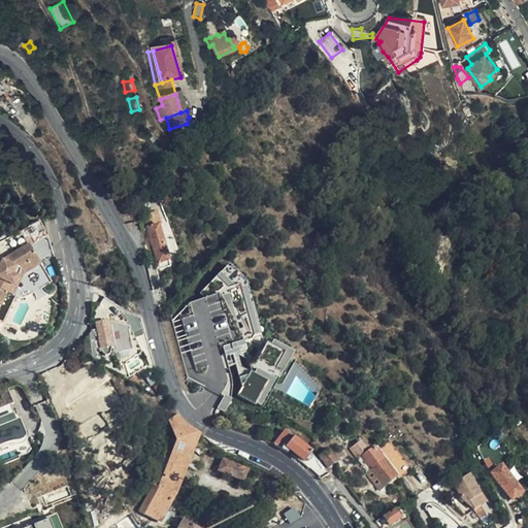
[(168,260),(158,225),(146,228),(158,264),(168,260)]
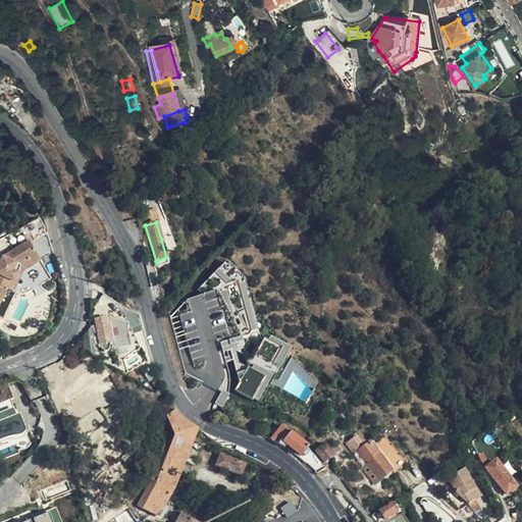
[(30,260),(32,264),(40,259),(29,240),(1,256),(0,258),(0,299),(3,301),(9,290),(21,266),(30,260)]
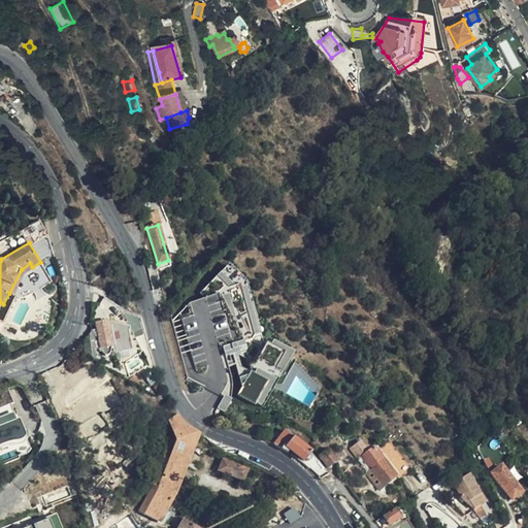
[(227,294),(237,343),(223,345),(227,366),(237,364),(242,388),(238,394),(257,405),(263,404),(294,353),(274,340),(264,342),(261,327),(255,323),(245,274),(224,262),(204,296),(204,298),(227,294)]
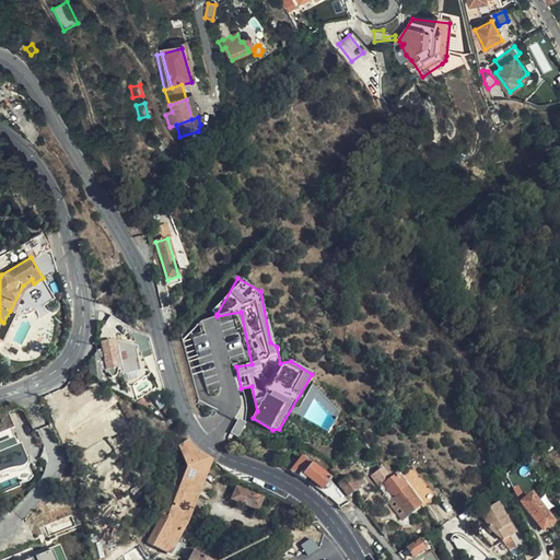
[(30,286),(34,283),(32,279),(23,286),(10,311),(16,313),(30,286)]
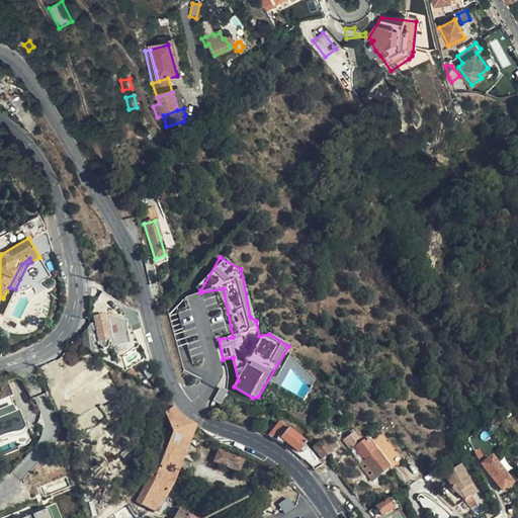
[(89,324),(76,341),(81,341),(81,346),(93,353),(93,342),(100,341),(101,350),(103,354),(105,354),(108,353),(110,351),(117,354),(123,353),(122,346),(124,343),(123,333),(121,332),(123,328),(122,327),(123,325),(109,318),(105,319),(106,317),(94,318),(94,324),(89,324)]
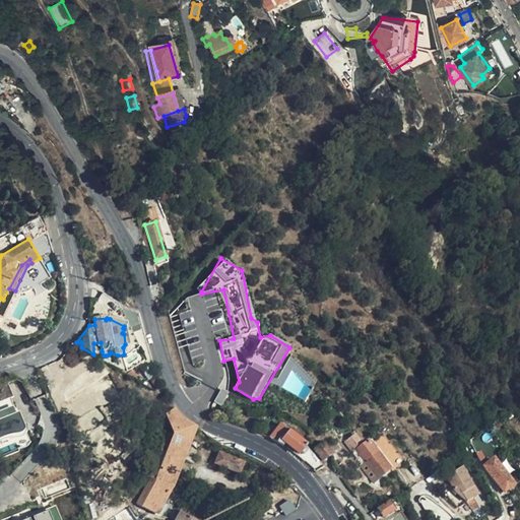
[(33,442),(9,382),(0,385),(0,418),(0,419),(0,418),(0,454),(1,458),(20,450),(19,447),(33,442)]
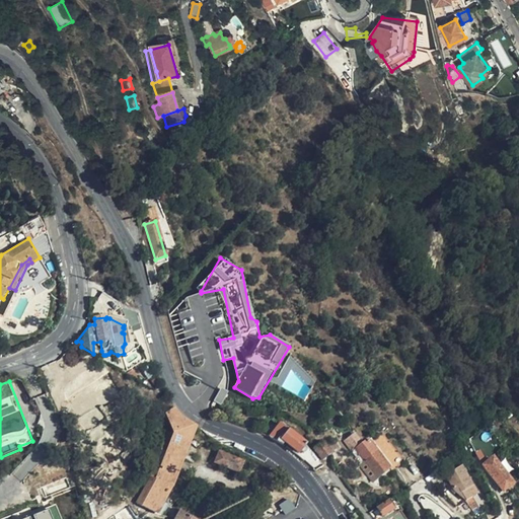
[(175,406),(165,413),(172,434),(171,437),(158,469),(157,471),(153,470),(137,503),(156,513),(157,510),(168,493),(195,425),(182,417),(175,406)]
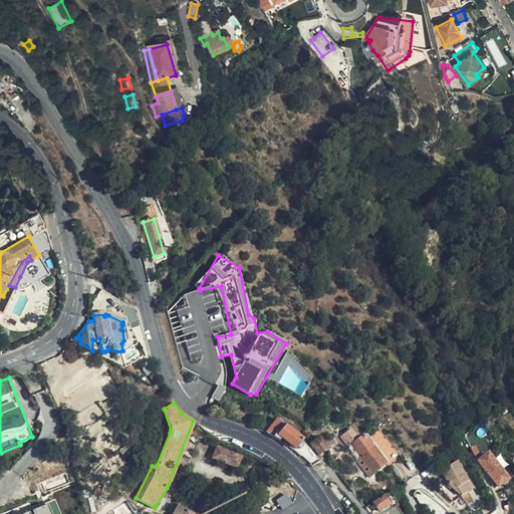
[(295,450),(303,441),(277,422),(267,435),(280,442),(281,440),(295,450)]
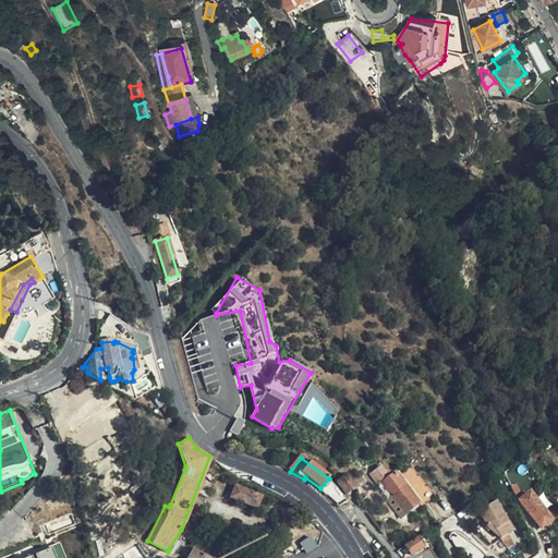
[(407,466),(396,475),(417,505),(429,497),(407,466)]
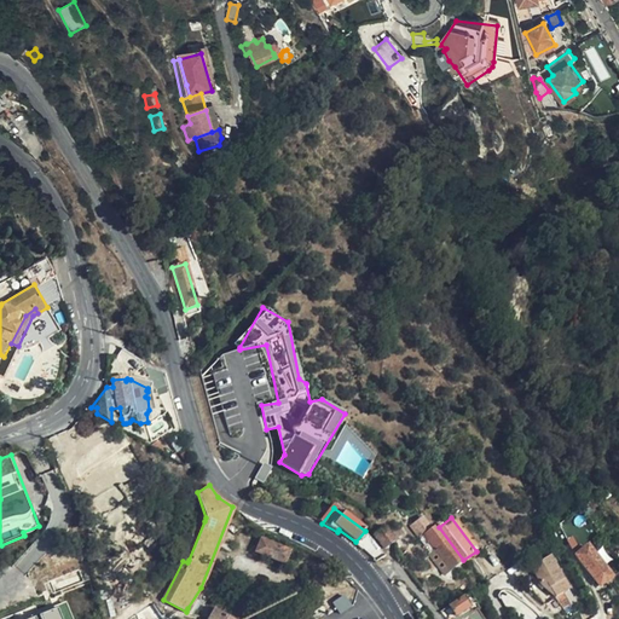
[(204,521),(201,519),(184,557),(189,560),(204,521)]
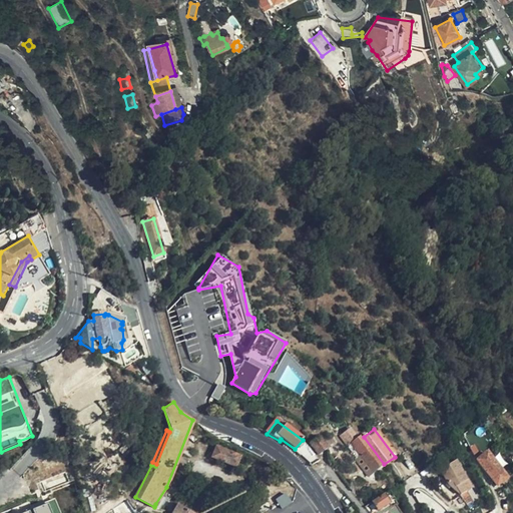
[(384,464),(364,437),(349,447),(357,458),(360,456),(373,472),(384,464)]
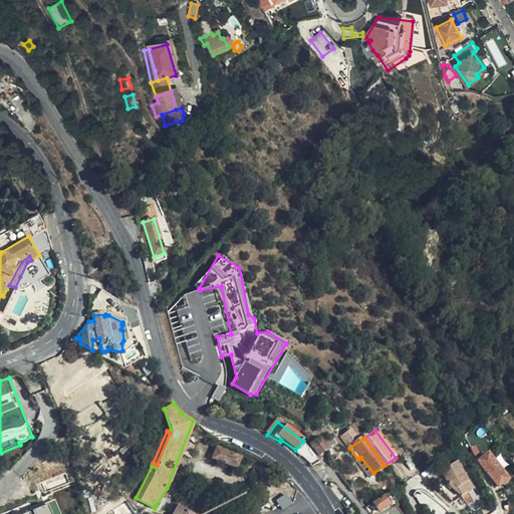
[(321,439),(312,446),(320,456),(328,450),(321,439)]
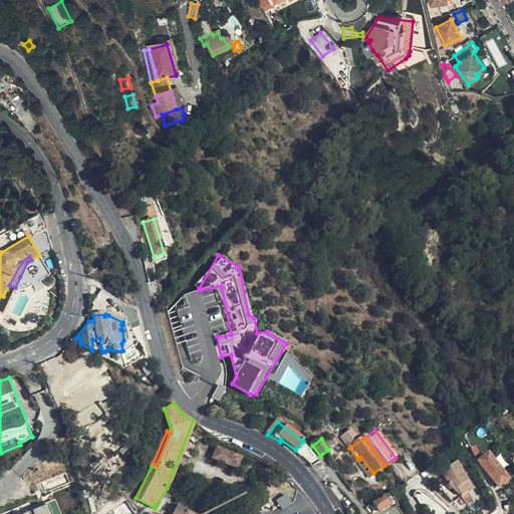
[(500,487),(510,480),(490,454),(486,457),(481,454),(477,448),(474,450),(481,463),(484,466),(500,487)]
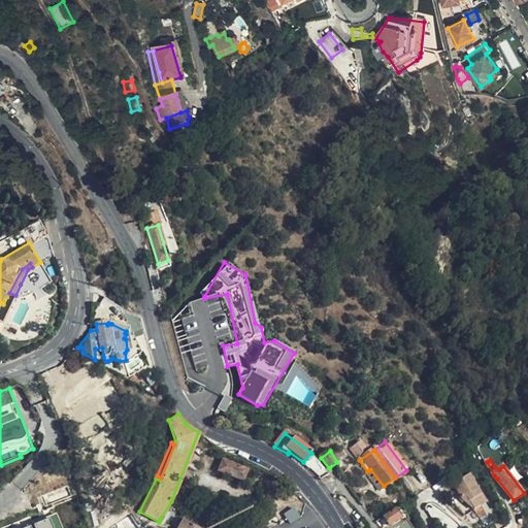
[(243,483),(249,471),(223,461),(218,471),(243,483)]
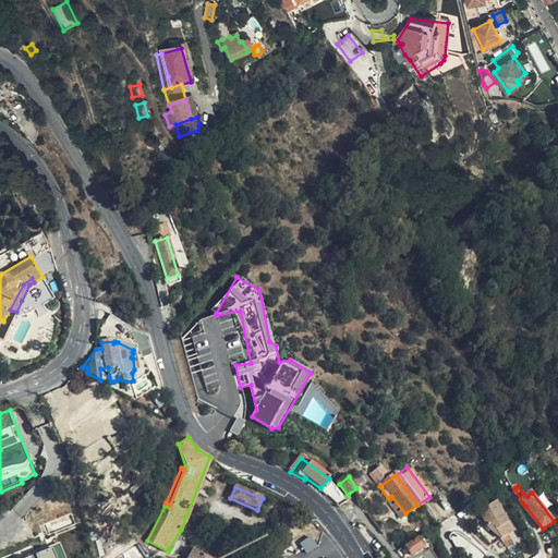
[(510,529),(493,500),(476,510),(488,530),(499,536),(507,531),(510,529)]
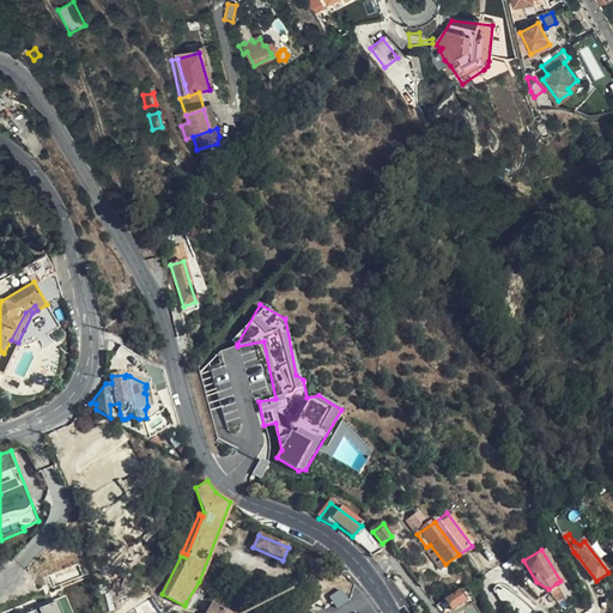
[(557,583),(548,589),(556,600),(564,594),(557,583)]
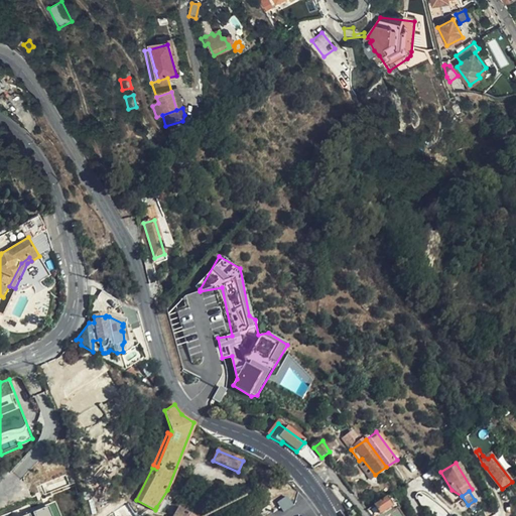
[(405,515),(391,495),(367,512),(370,515),(405,515)]
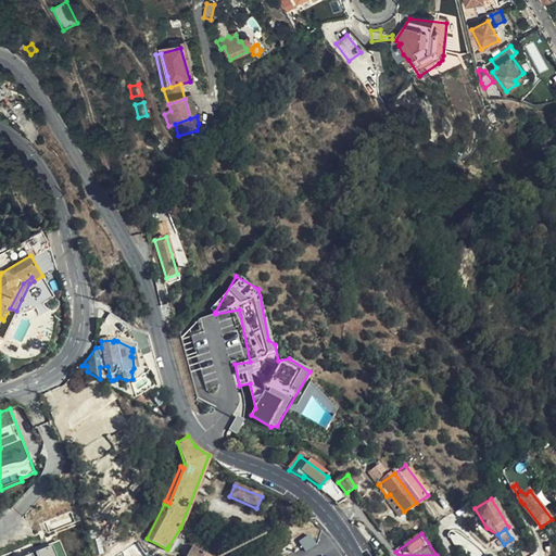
[(308,534),(299,541),(305,551),(315,544),(308,534)]
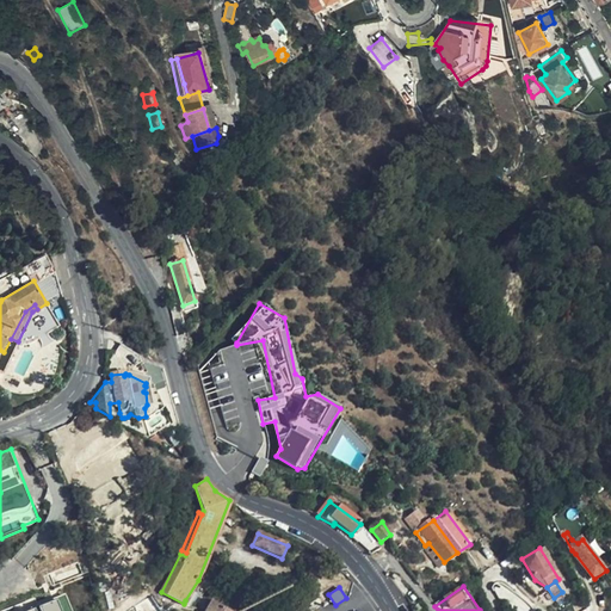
[(7,610),(72,610),(67,593),(7,610)]
